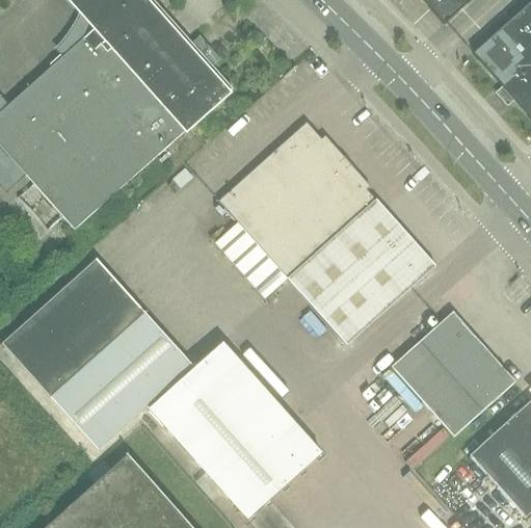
[(83,228),(242,93),(163,0),(80,0),(102,25),(0,111),(0,173),(15,190),(33,174),(42,183),(27,195),(58,232),(75,218),(83,228)]
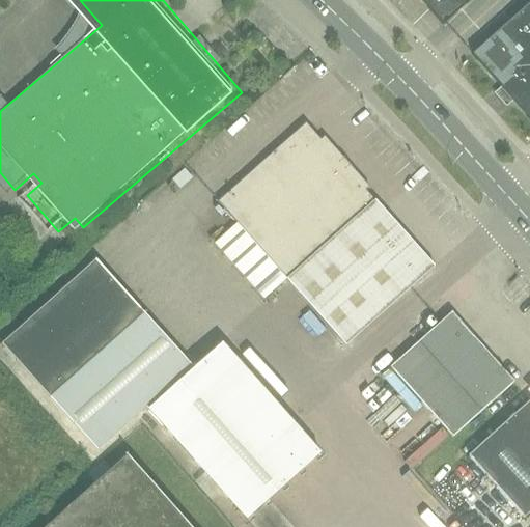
[(426,0),(444,20),(466,0),(426,0)]
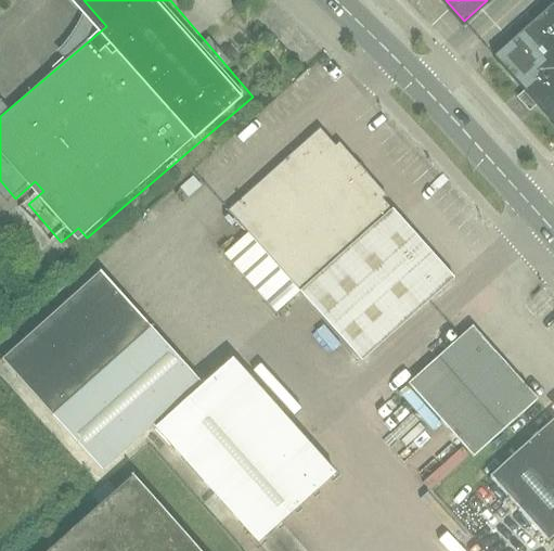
[(529,107),(537,101),(553,119),(553,0),(551,0),(494,53),(525,88),(517,94),(529,107)]
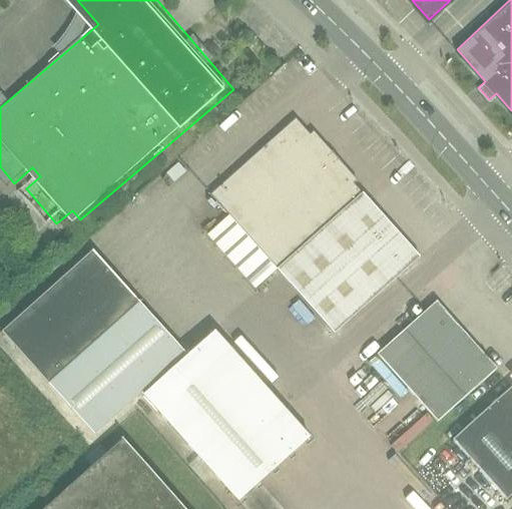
[(297,115),(211,191),(229,212),(208,231),(257,285),(278,266),(334,330),(420,253),(297,115)]
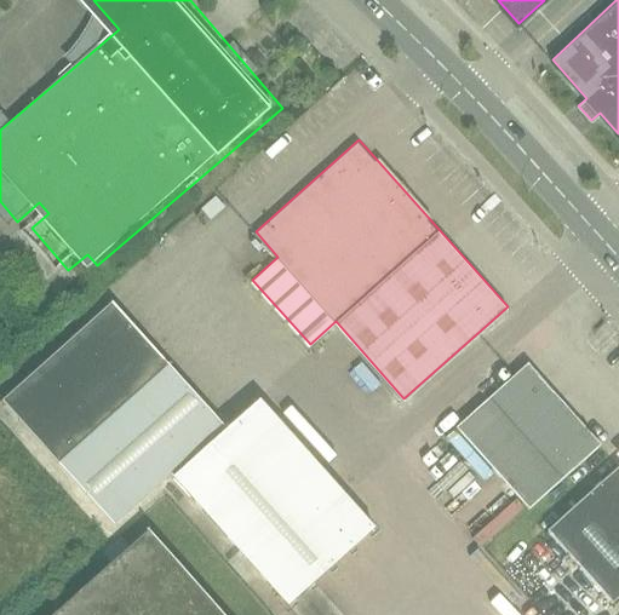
[(374,526),(261,397),(228,426),(113,299),(4,396),(115,522),(171,471),(288,603),(374,526)]
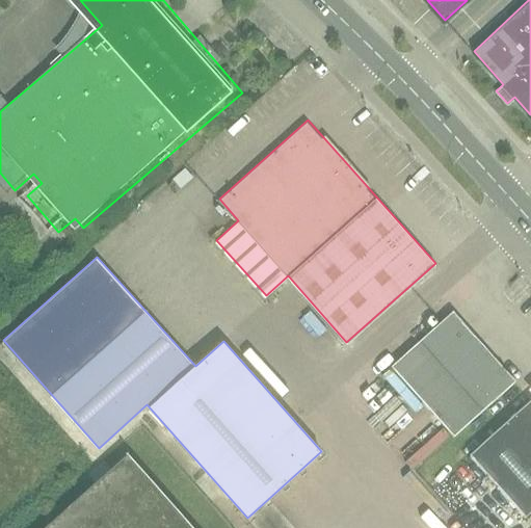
[(454,433),(515,379),(454,309),(393,364),(454,433)]
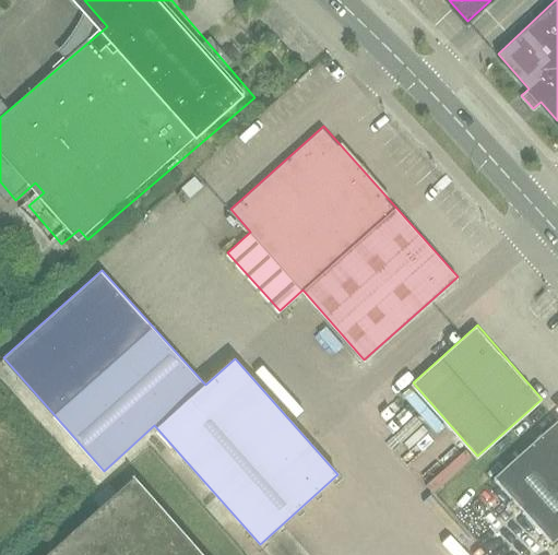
[(557,421),(495,476),(553,542),(557,538),(557,421)]
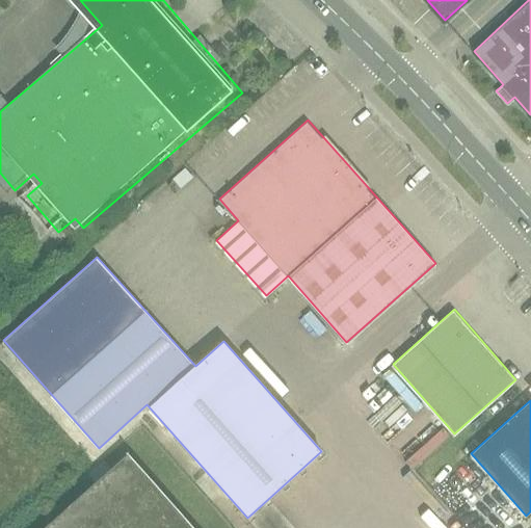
[(165,527),(115,471),(50,527),(165,527)]
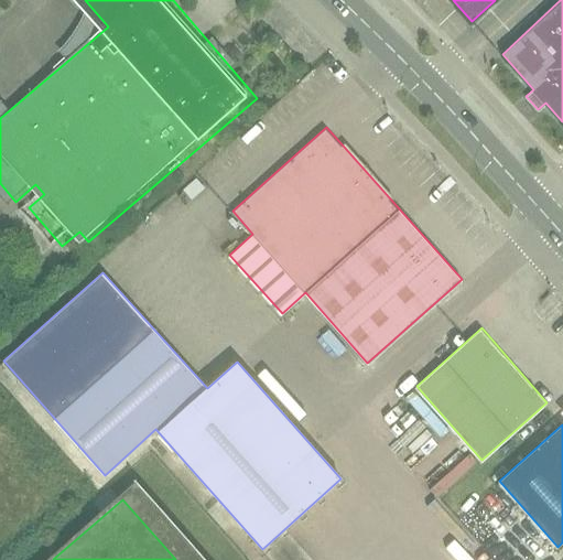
[(513,520),(501,536),(522,553),(534,539),(513,520)]
